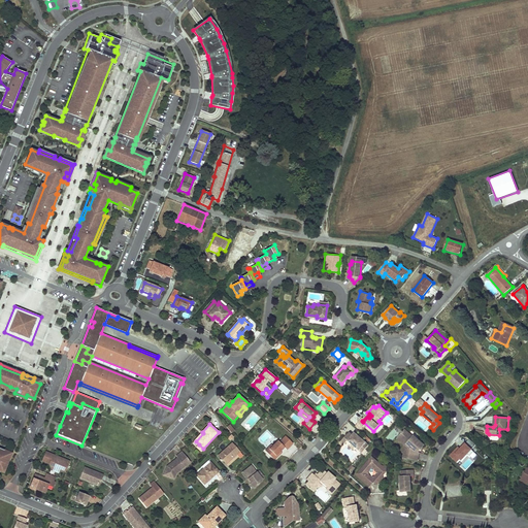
[(419,449),(420,450),(424,444),(413,436),(404,430),(402,432),(402,431),(400,432),(401,433),(399,435),(406,441),(403,453),(402,457),(417,461),(419,453),(418,452),(417,452),(417,451),(419,449)]
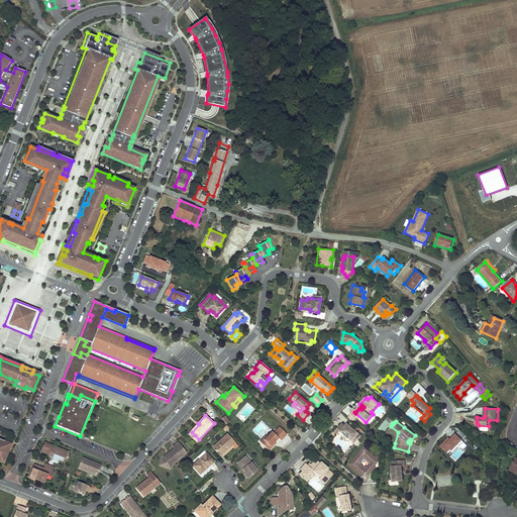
[(192,432),(199,424),(198,423),(190,431),(191,431),(192,432)]
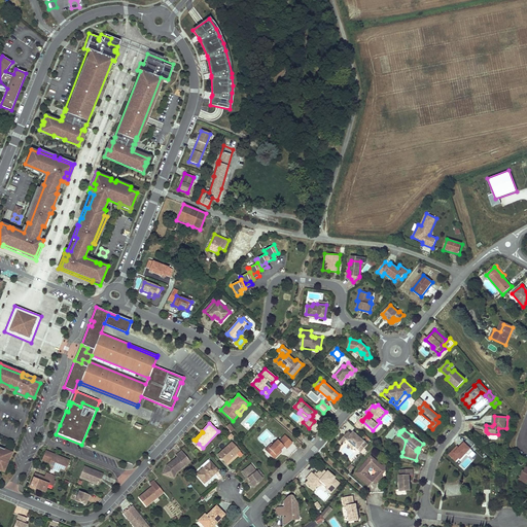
[(406,441),(398,434),(395,437),(402,444),(401,452),(402,452),(406,441)]
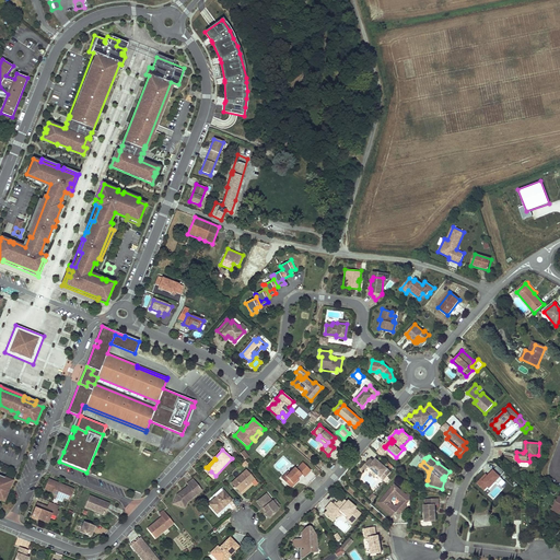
[(493,469),(500,475),(504,471),(498,465),(493,469)]
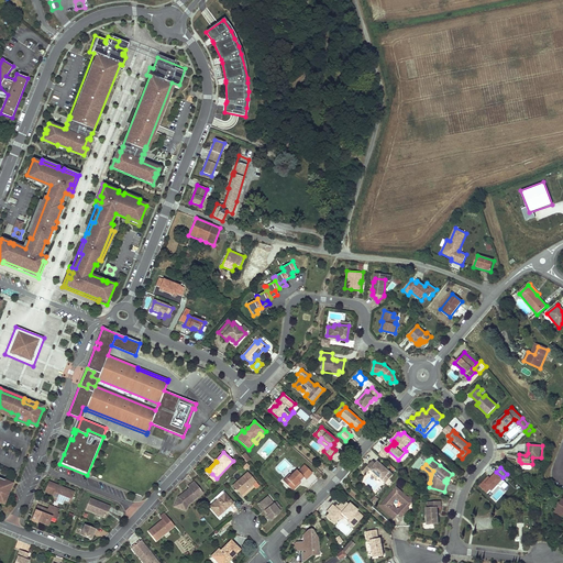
[(286,477),(283,482),(293,490),(298,485),(297,483),(299,482),(302,477),(306,479),(309,476),(302,471),(300,474),(296,471),(291,476),(287,479),(286,477)]
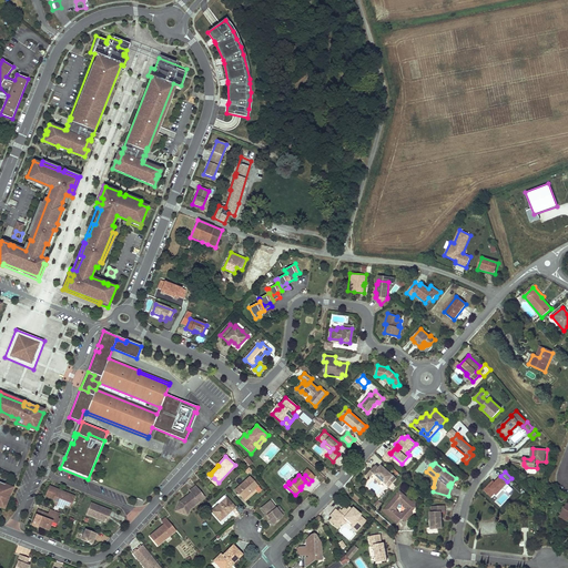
[(492,479),(483,489),(492,498),(507,483),(499,475),(493,482),(492,479)]
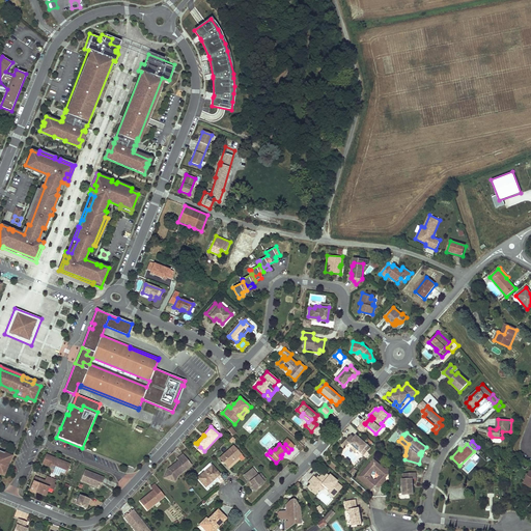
[(220,457),(227,467),(242,454),(234,446),(220,457)]
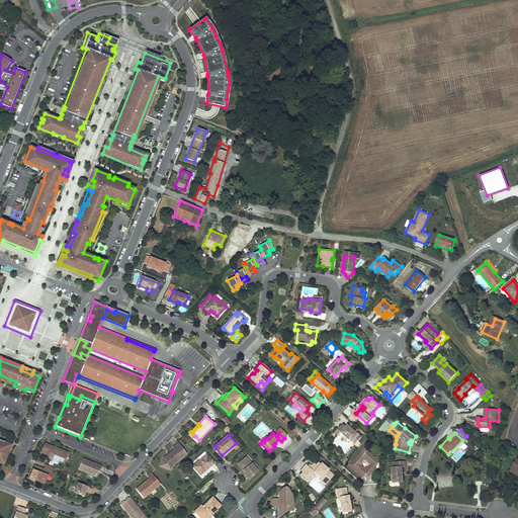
[(164,457),(160,466),(171,470),(173,464),(181,457),(179,454),(184,450),(178,443),(173,447),(174,449),(168,454),(168,455),(167,456),(166,455),(164,457)]
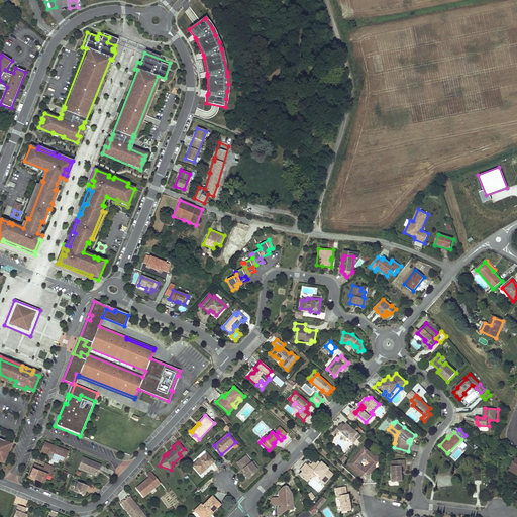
[(0,458),(5,461),(11,446),(3,443),(2,445),(0,443),(0,458)]
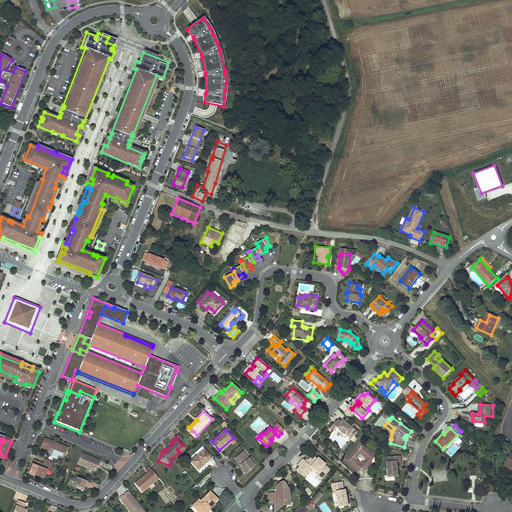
[(46,446),(42,444),(41,447),(48,450),(51,456),(52,455),(53,455),(54,454),(55,454),(56,454),(63,457),(67,448),(57,444),(57,443),(49,440),(46,446)]
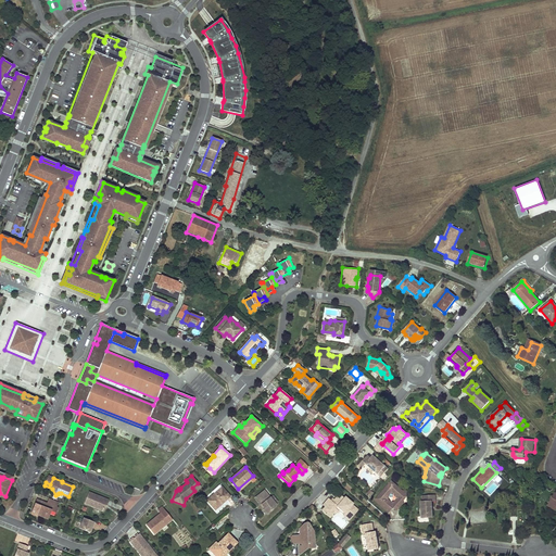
[(392,481),(375,500),(389,513),(392,508),(392,507),(394,508),(394,509),(396,512),(402,504),(402,502),(402,500),(403,498),(403,496),(402,495),(402,490),(392,481)]
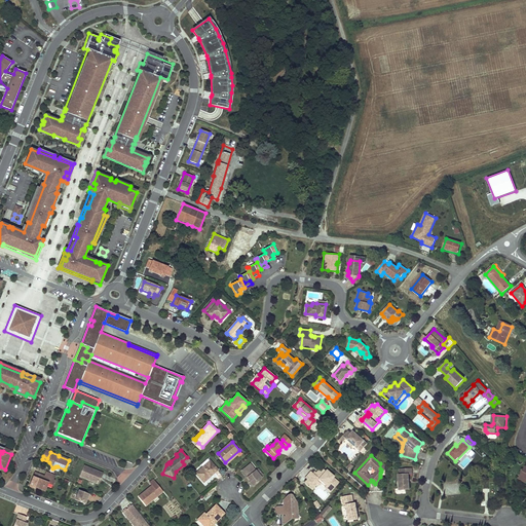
[(196,474),(204,482),(218,470),(208,458),(201,464),(203,466),(196,474)]
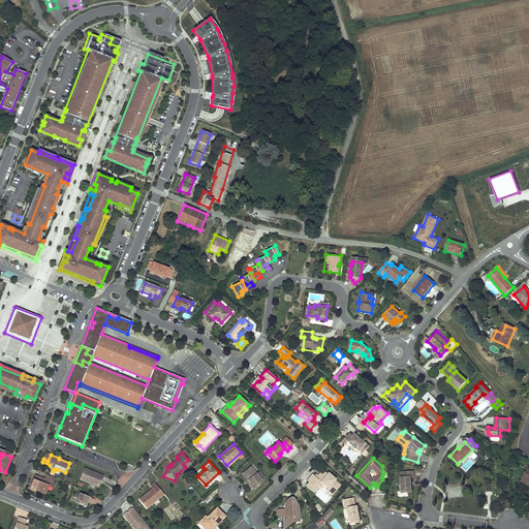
[(252,467),(244,473),(252,484),(251,485),(254,489),(258,486),(263,480),(252,467)]
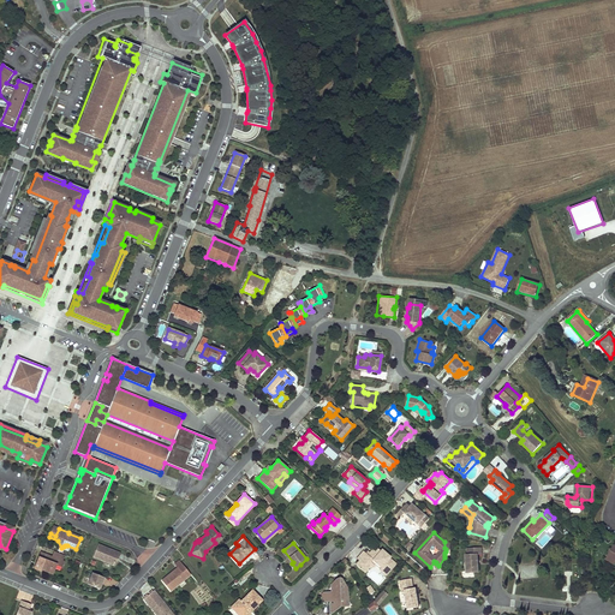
[(120,555),(97,545),(93,557),(113,566),(115,561),(117,559),(118,560),(120,555)]
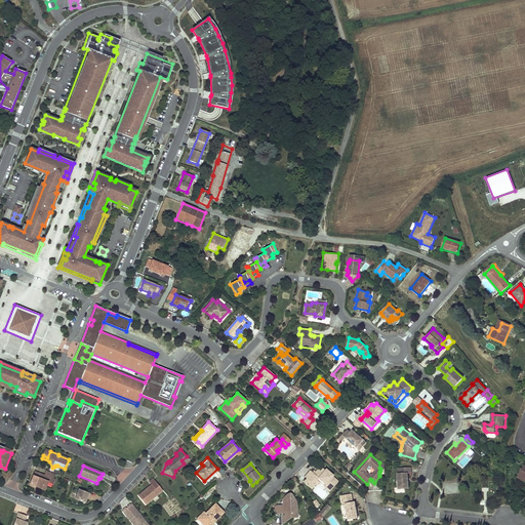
[(405,488),(408,488),(408,485),(408,482),(407,482),(407,479),(408,479),(407,474),(411,473),(410,468),(399,469),(399,474),(397,474),(398,480),(398,489),(405,488)]
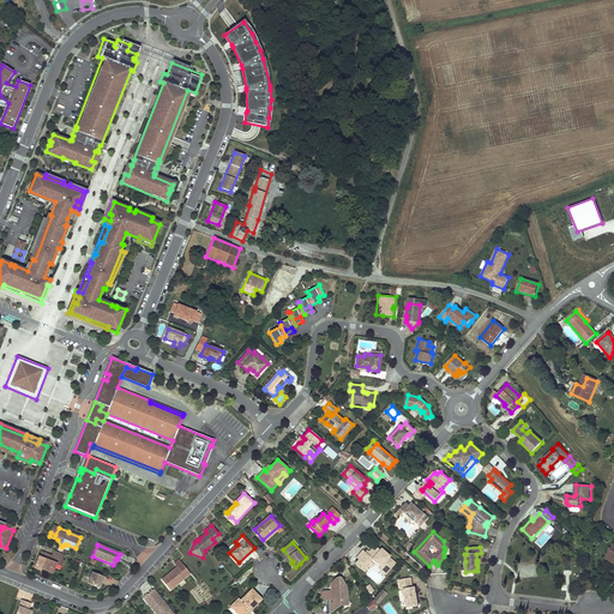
[(383,571),(386,573),(396,564),(389,558),(390,557),(381,549),(380,551),(378,548),(372,554),(367,551),(365,553),(363,551),(360,554),(356,559),(359,561),(355,564),(361,569),(363,565),(368,569),(369,566),(369,564),(374,563),(383,570),(383,571)]
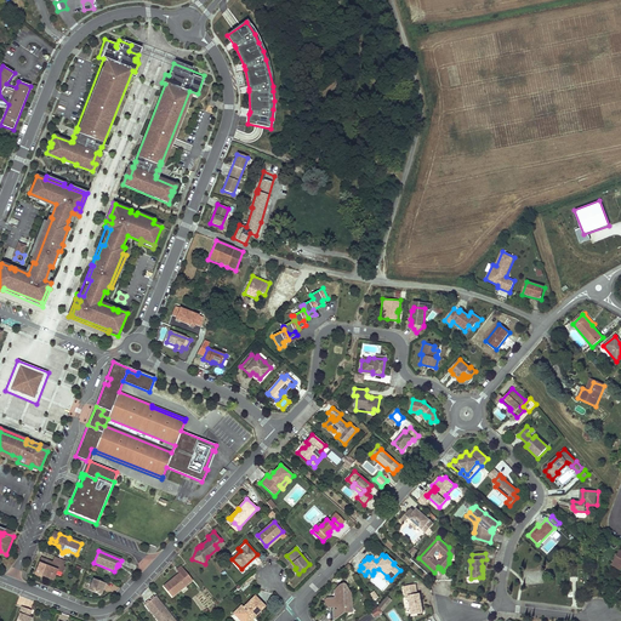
[(52,563),(41,558),(39,563),(45,565),(43,570),(40,569),(39,574),(41,575),(52,580),(53,575),(52,574),(55,570),(63,573),(64,568),(62,567),(64,560),(55,557),(52,563)]
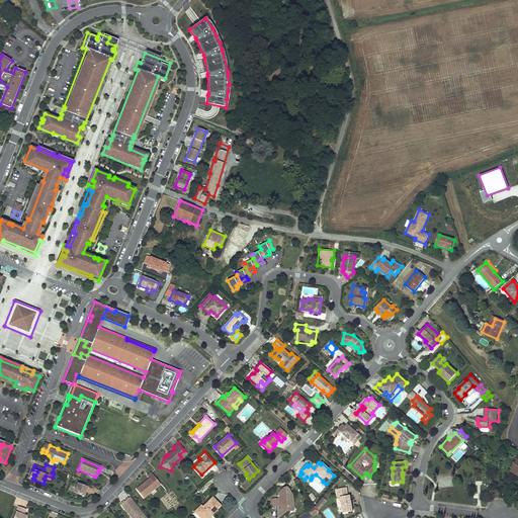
[(137,489),(144,498),(160,484),(151,472),(148,476),(150,479),(145,482),(146,483),(144,485),(144,484),(137,489)]
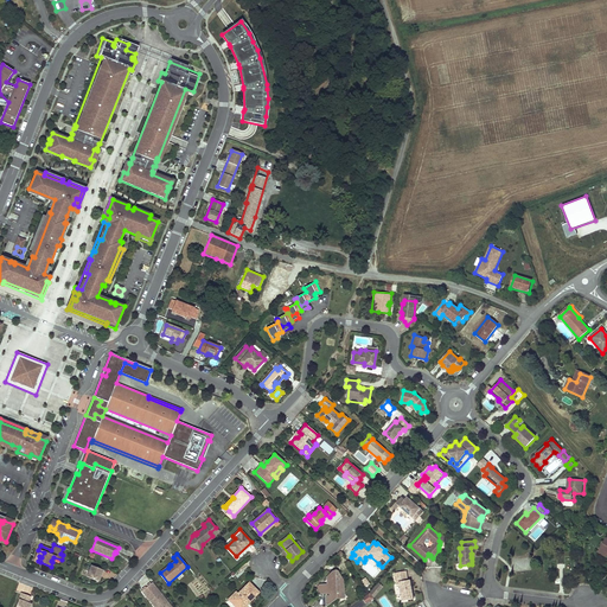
[(460,566),(460,555),(458,555),(459,563),(455,563),(457,570),(468,569),(468,564),(460,566)]
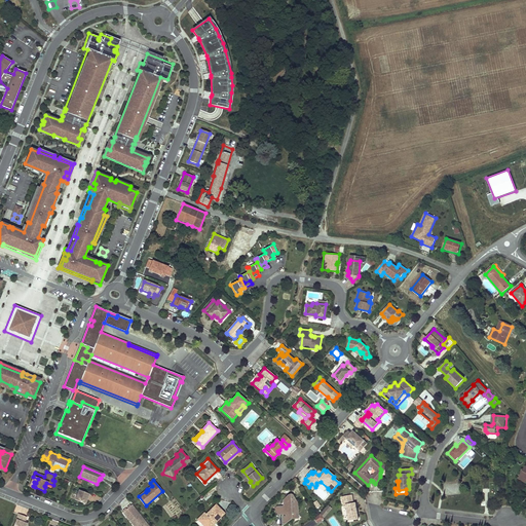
[(316,483),(316,485),(321,485),(331,492),(331,491),(328,489),(328,488),(321,482),(316,483)]
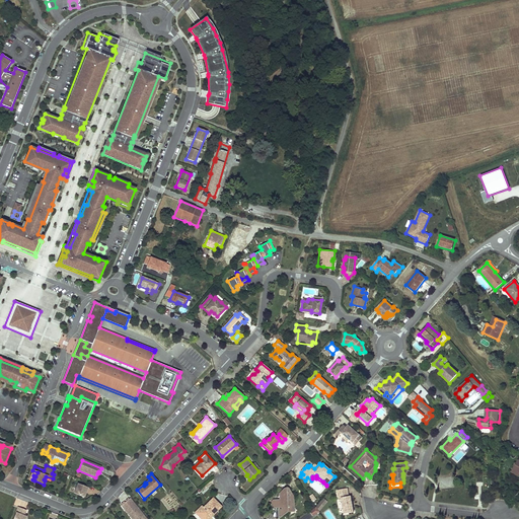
[(439,476),(439,483),(450,483),(450,487),(453,487),(453,476),(439,476)]
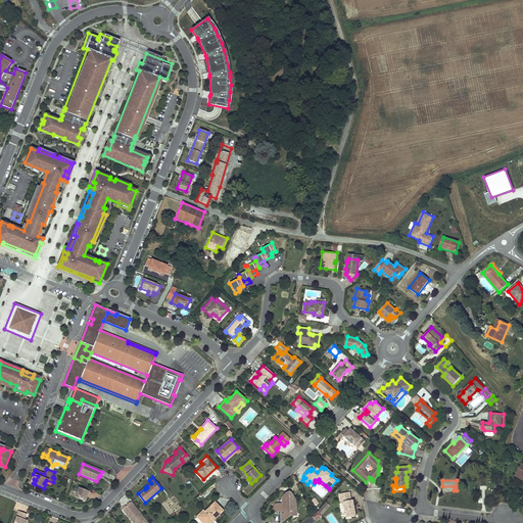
[(89,491),(79,487),(75,496),(85,502),(89,491)]
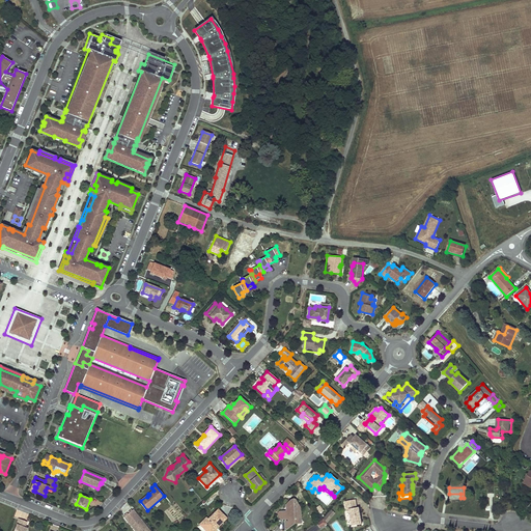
[(356,499),(344,501),(346,509),(348,509),(353,526),(362,524),(361,516),(360,516),(360,514),(361,514),(359,507),(357,507),(356,499)]
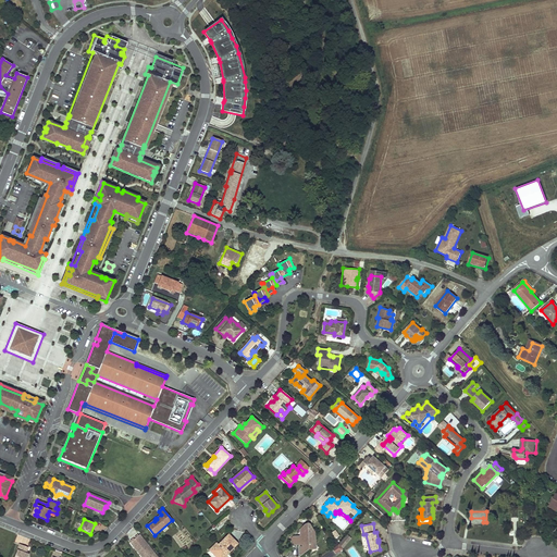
[(292,539),(292,545),(299,545),(298,556),(299,556),(305,554),(305,551),(316,549),(316,535),(313,535),(313,530),(310,530),(310,525),(305,525),(305,530),(300,530),(300,535),(304,539),(302,540),(299,536),(293,536),(292,539)]
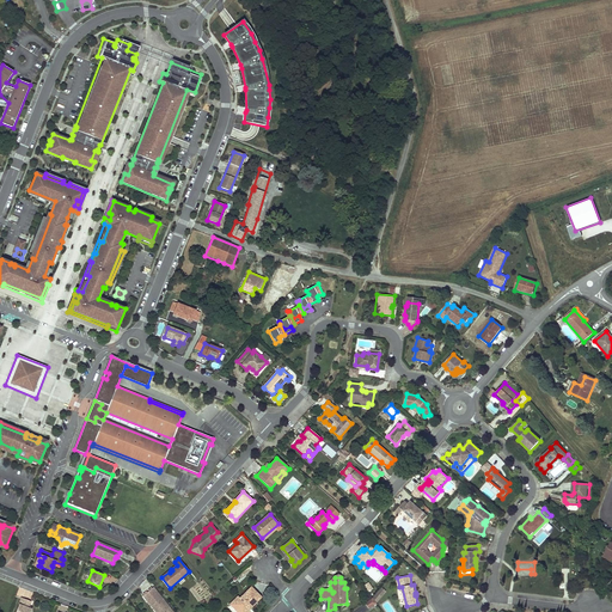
[(146,593),(142,597),(154,611),(172,611),(169,607),(166,606),(167,605),(153,587),(146,593)]
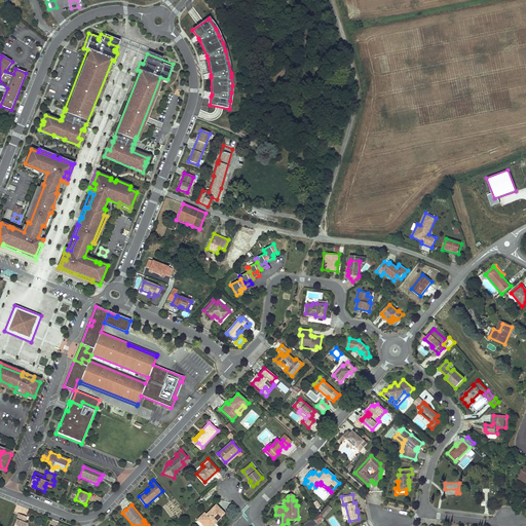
[(202,518),(199,521),(203,525),(213,525),(214,525),(212,523),(215,521),(216,522),(224,514),(216,504),(205,515),(204,513),(200,516),(202,518)]
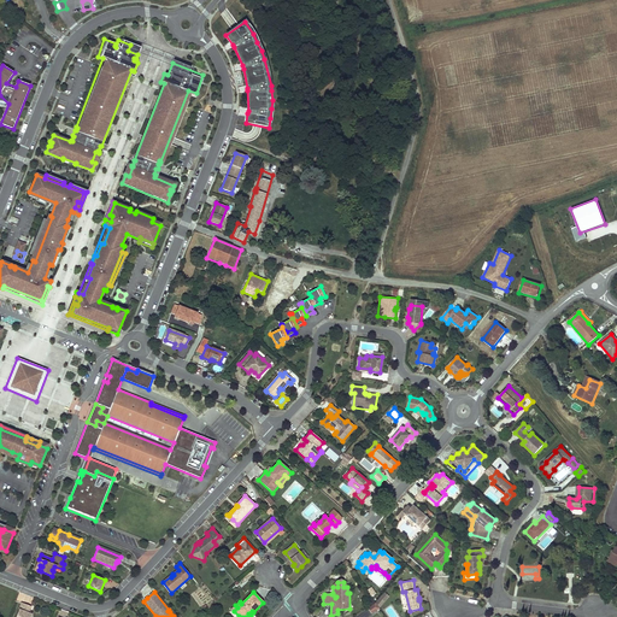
[(380,609),(386,600),(381,597),(376,603),(380,609)]
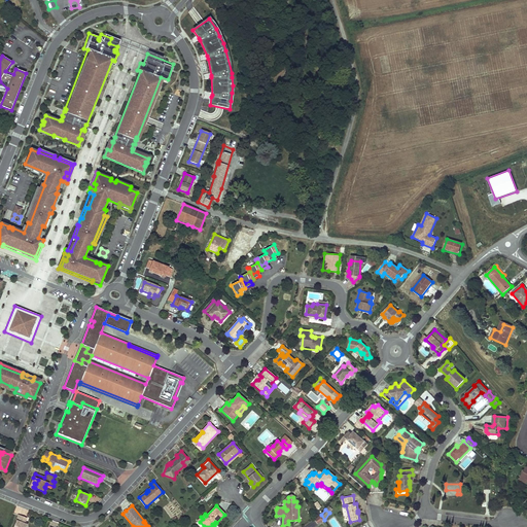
[(23,517),(19,515),(13,526),(26,526),(27,525),(26,525),(24,524),(25,523),(27,518),(23,517)]
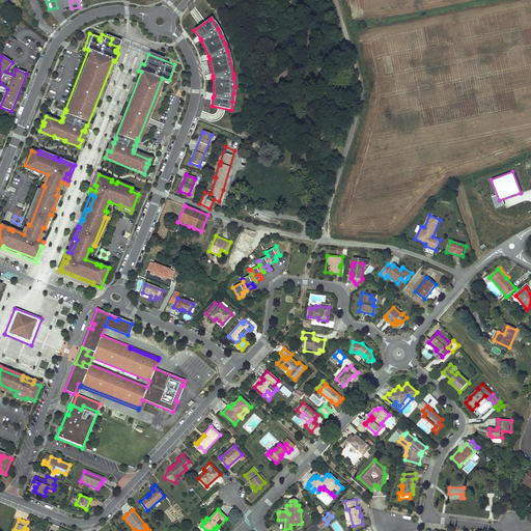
[(324,519),(319,522),(316,524),(319,528),(327,524),(324,519)]
